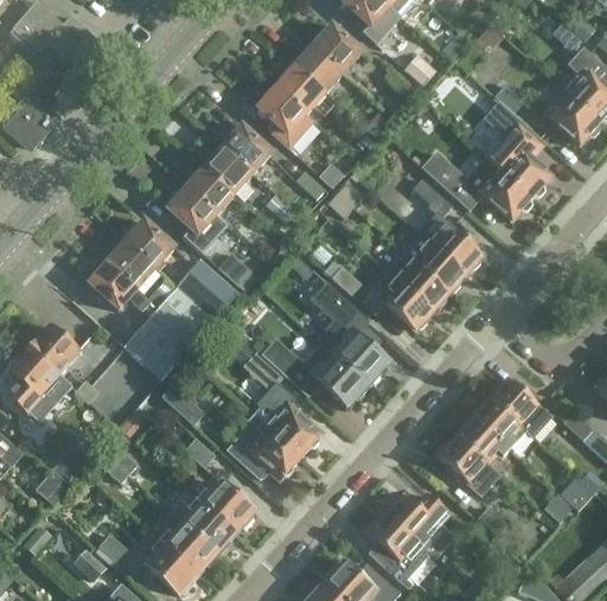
[(75,66),(98,39),(71,14),(63,24),(37,0),(13,27),(40,52),(49,43),(75,66)]
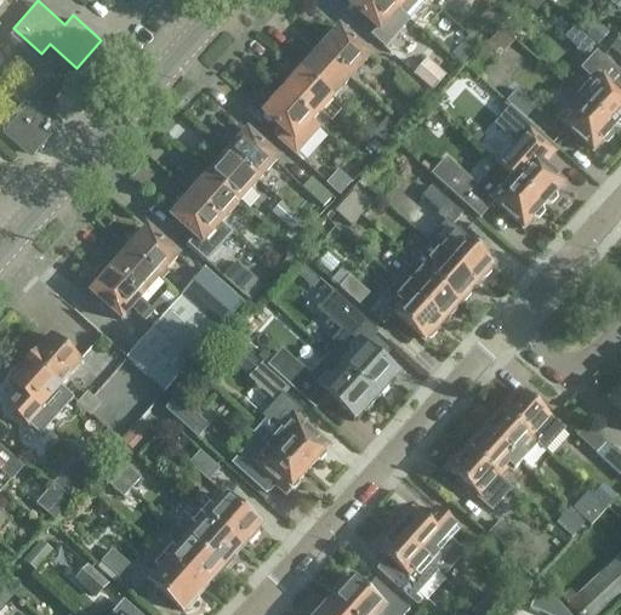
[(410,17),(405,12),(392,0),(351,0),(349,1),(377,26),(371,33),(385,45),(410,17)]
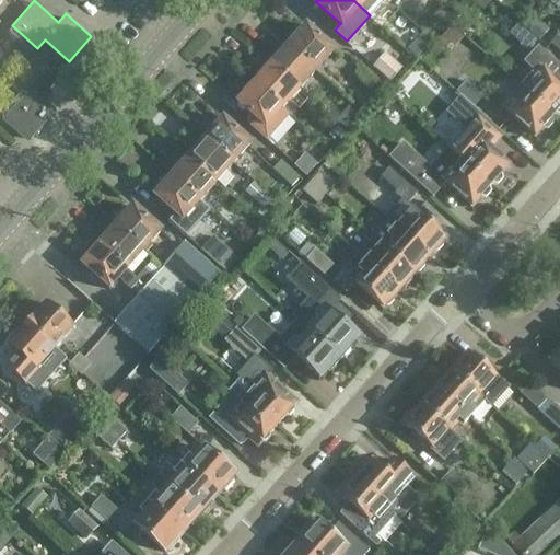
[(353,0),(365,11),(375,0),(353,0)]
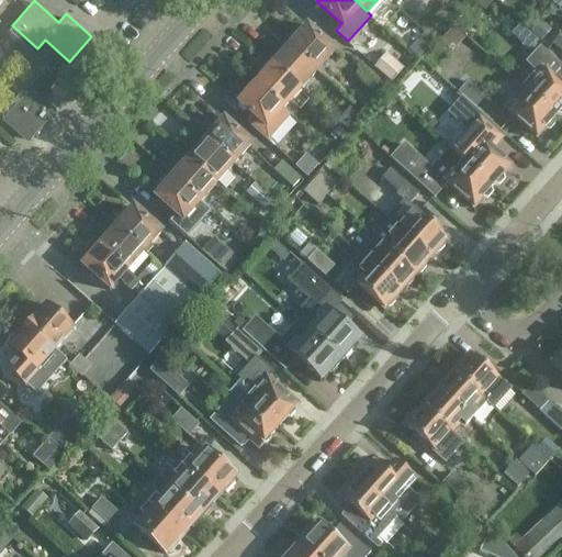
[(528,46),(538,36),(520,20),(510,31),(528,46)]
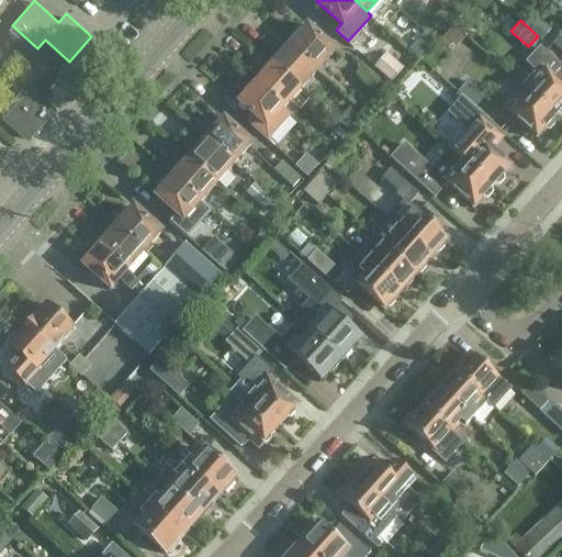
[(561,46),(561,28),(554,22),(546,33),(561,46)]
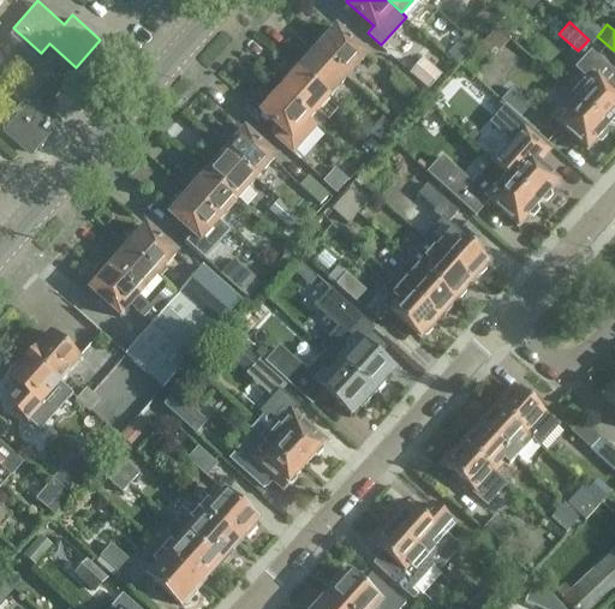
[(336,25),(317,47),(348,75),(366,53),(336,25)]
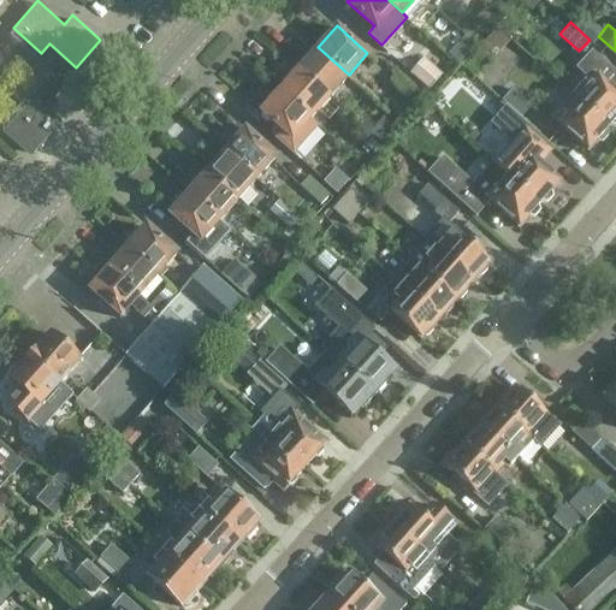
[(468,53),(477,43),(466,33),(456,43),(468,53)]
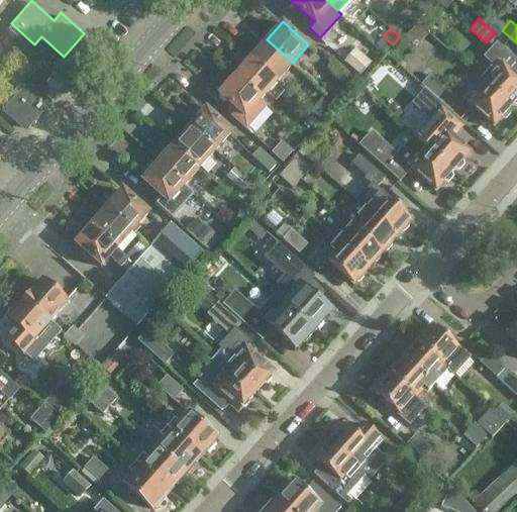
[(293,63),(267,39),(251,57),(277,80),(293,63)]
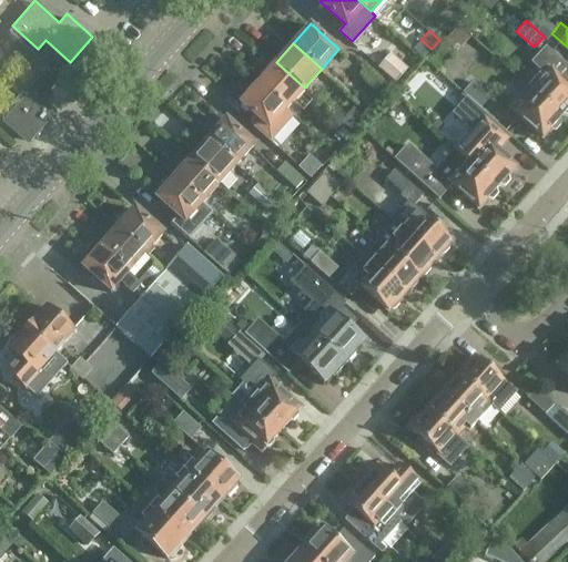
[(544,77),(533,89),(560,115),(567,106),(567,83),(567,84),(567,83),(567,65),(546,46),(531,61),(541,70),(539,72),(544,77)]
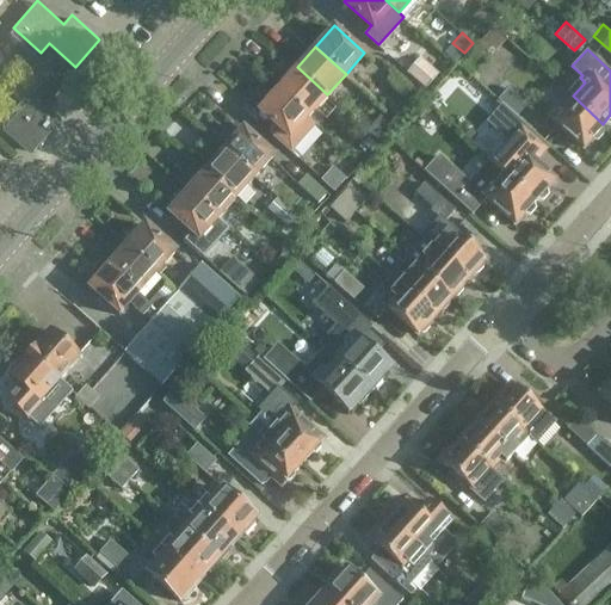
[(327,94),(297,67),(278,87),(309,115),(327,94)]
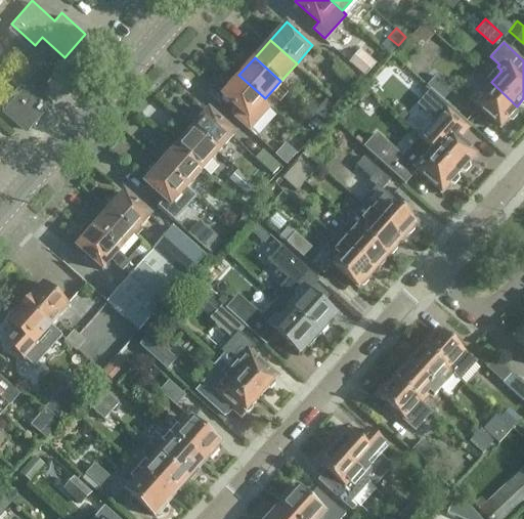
[(346,79),(353,72),(339,58),(332,67),(346,79)]
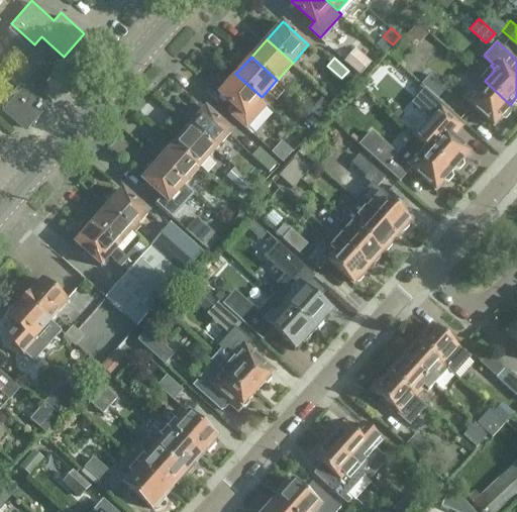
[(437,97),(446,87),(430,72),(421,82),(437,97)]
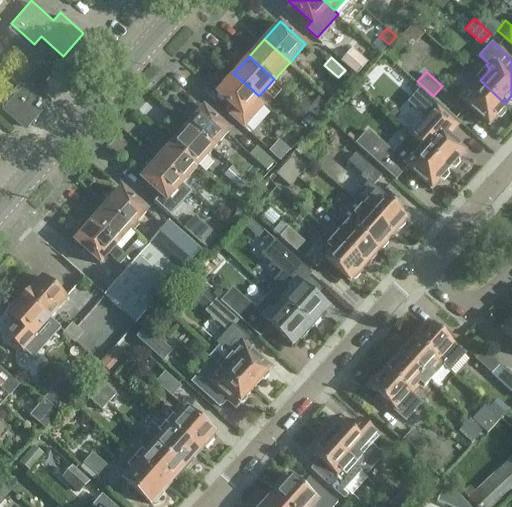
[(259,96),(233,73),(217,91),(231,103),(225,109),(244,126),(265,102),(259,96)]
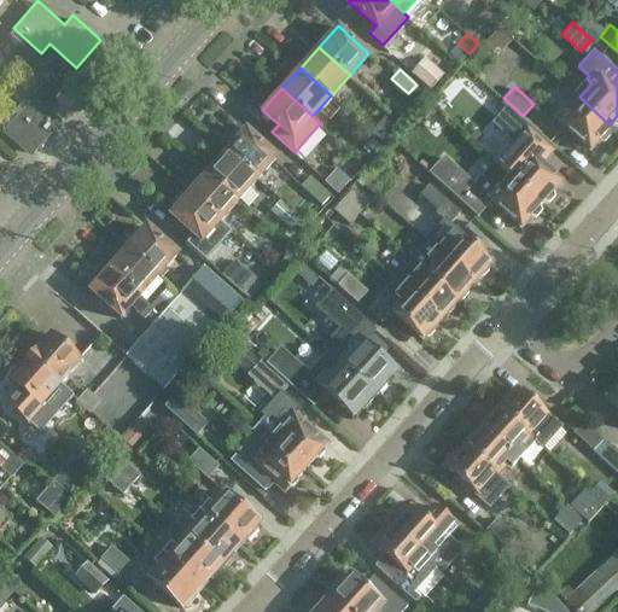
[(590,147),(610,126),(579,97),(567,110),(563,106),(554,116),(590,147)]
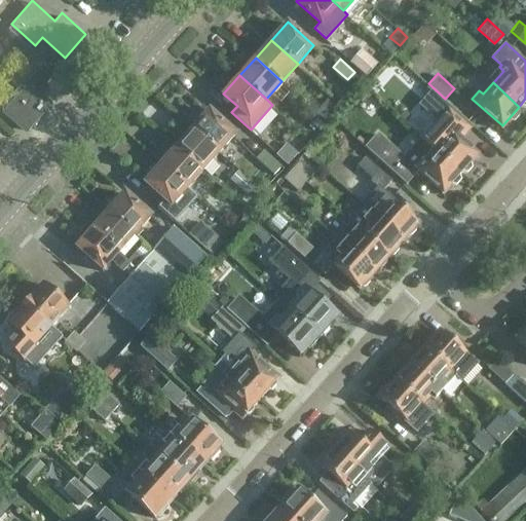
[(29,128),(49,105),(26,83),(4,107),(29,128)]
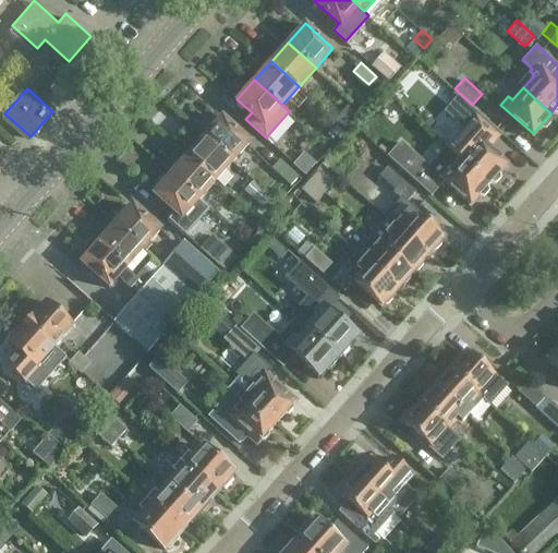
[(462,116),(472,105),(453,89),(445,99),(462,116)]
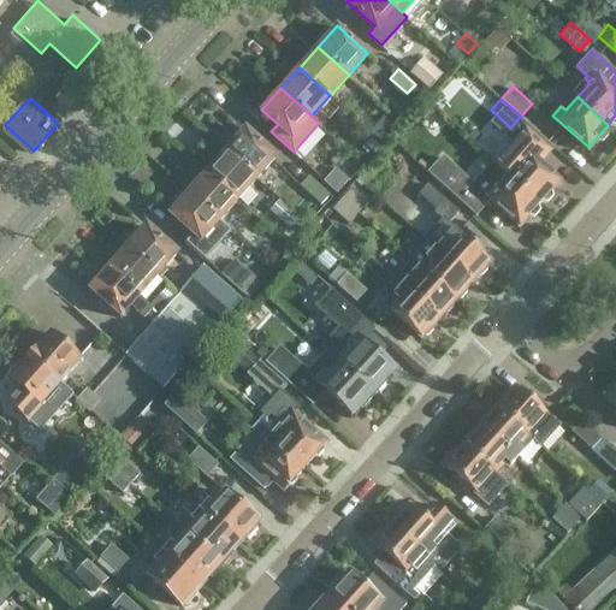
[(381,140),(396,124),(384,113),(369,129),(381,140)]
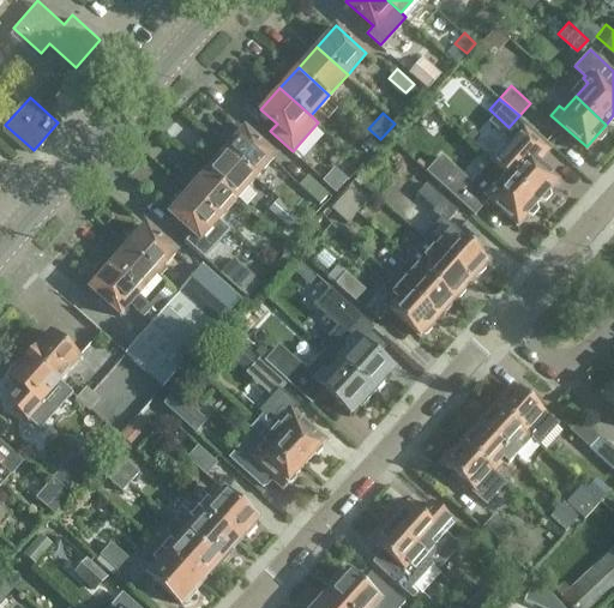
[(245,126),(226,148),(257,175),(276,154),(245,126)]
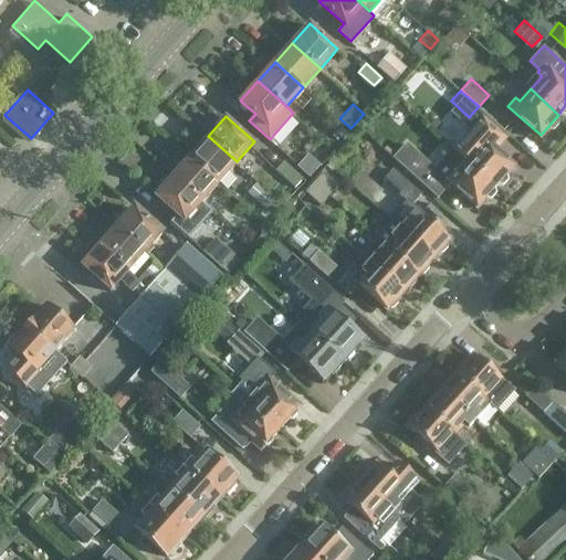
[(345,139),(350,133),(341,124),(335,130),(345,139)]
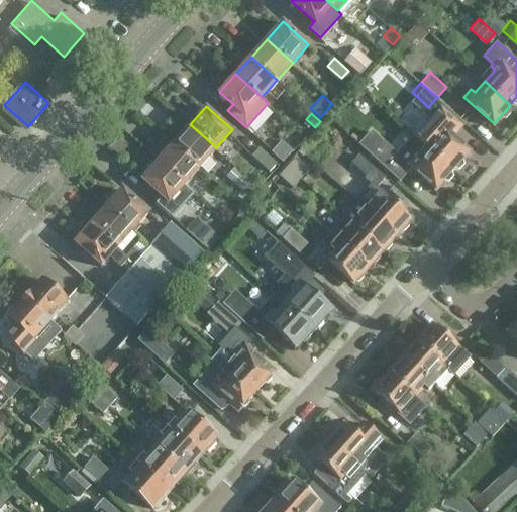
[(436,135),(427,145),(414,133),(413,134),(452,170),(470,150),(439,123),(432,131),(436,135)]
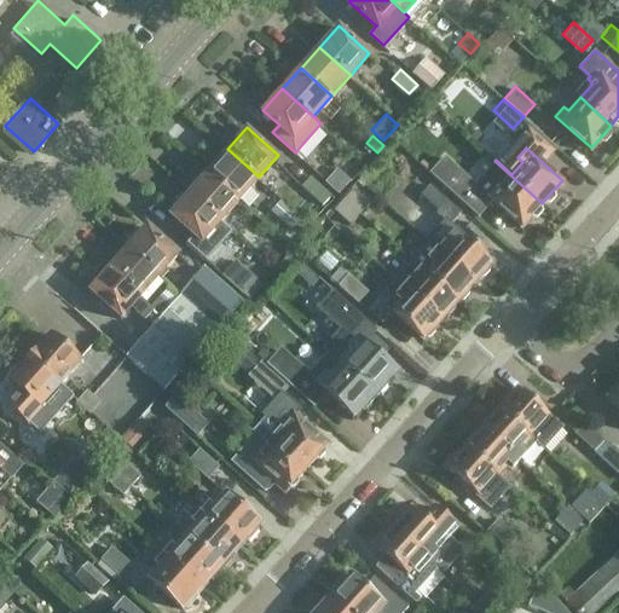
[(259,177),(227,149),(209,171),(241,198),(259,177)]
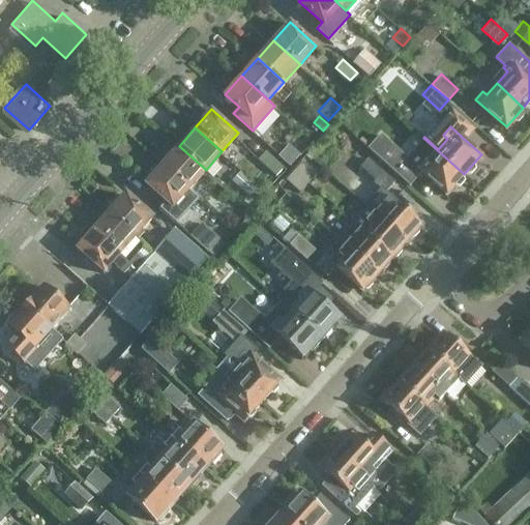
[(290,165),(300,152),(278,133),(268,145),(290,165)]
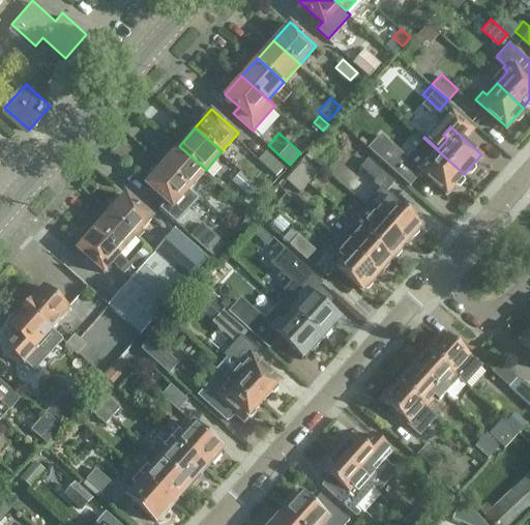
[(464,174),(423,138),(407,156),(381,133),(369,147),(409,183),(421,170),(446,193),(464,174)]
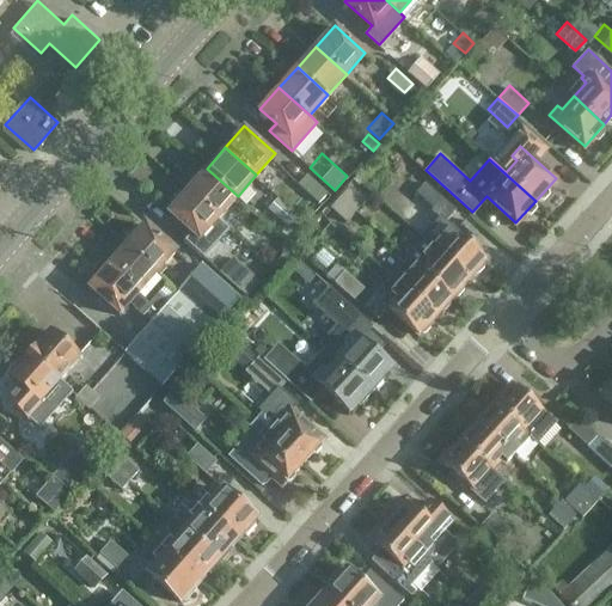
[(238,196),(207,169),(188,189),(219,216),(238,196)]
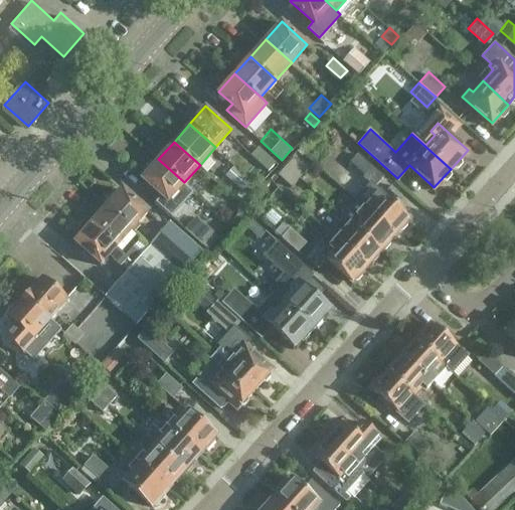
[(268,169),(276,160),(259,144),(250,153),(268,169)]
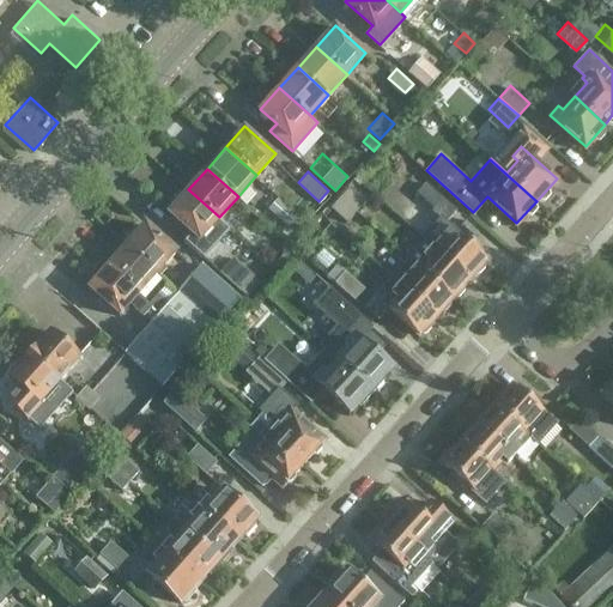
[(445,222),(457,207),(426,180),(417,190),(434,206),(431,210),(445,222)]
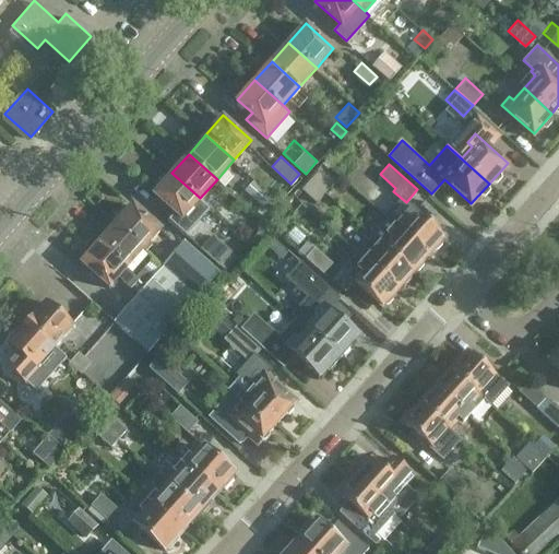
[(317,202),(335,180),(321,167),(301,188),(317,202)]
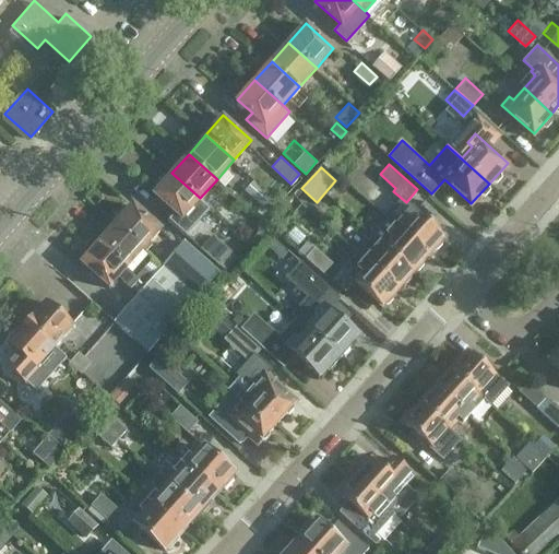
[(200,198),(171,173),(155,192),(182,217),(192,205),(200,198)]
